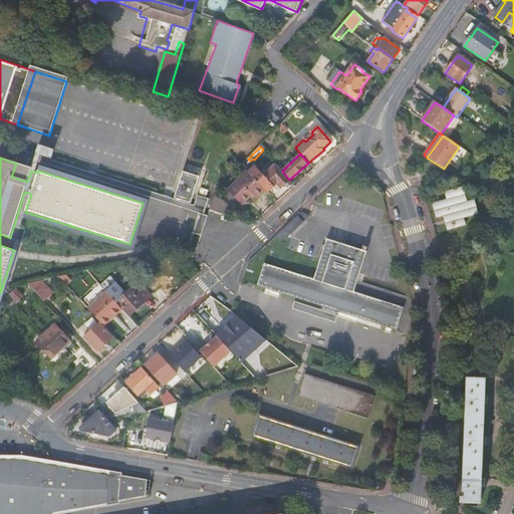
[(267,193),(278,183),(282,187),(288,181),(274,166),(257,182),(265,190),(267,193)]
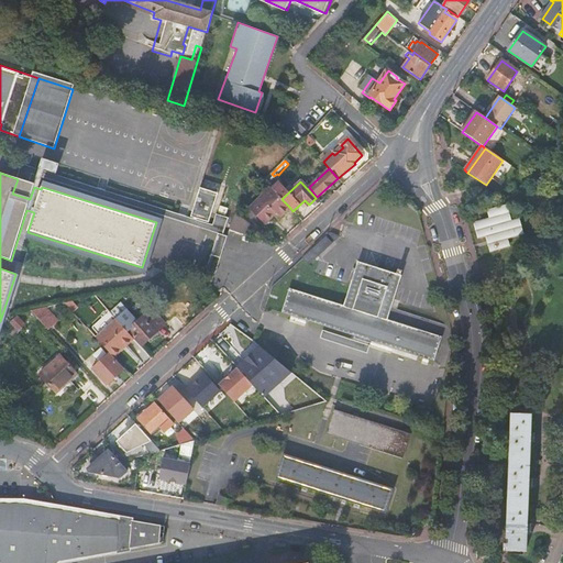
[(202,187),(191,217),(210,222),(220,194),(202,187)]
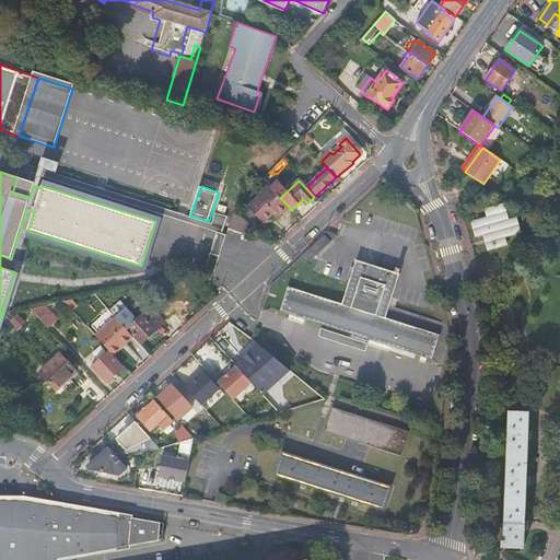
[(271,207),(276,211),(279,216),(289,207),(280,198),(269,186),(248,207),(259,219),(260,219),(271,207)]
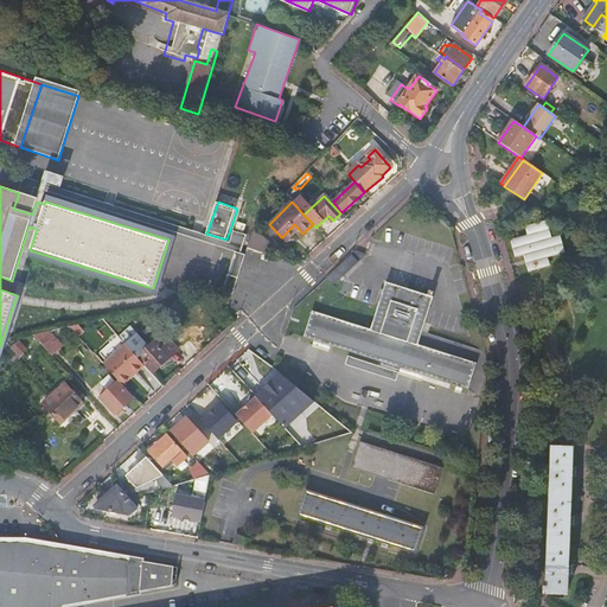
[(282,237),(286,241),(299,229),(294,224),(282,237)]
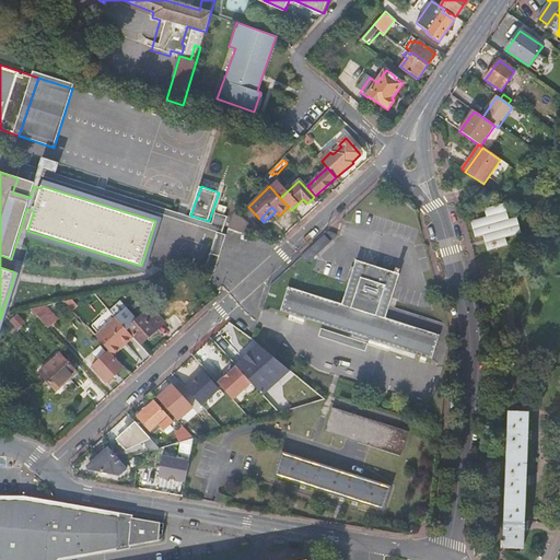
[(491,220),(476,224),(480,240),(488,237),(492,254),(508,249),(505,241),(522,237),(517,221),(510,223),(504,208),(489,212),(491,220)]
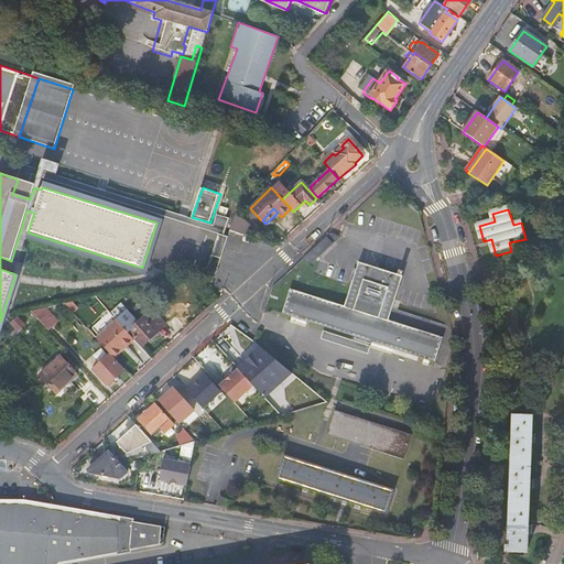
[(249,238),(251,230),(252,226),(237,214),(230,231),(249,238)]
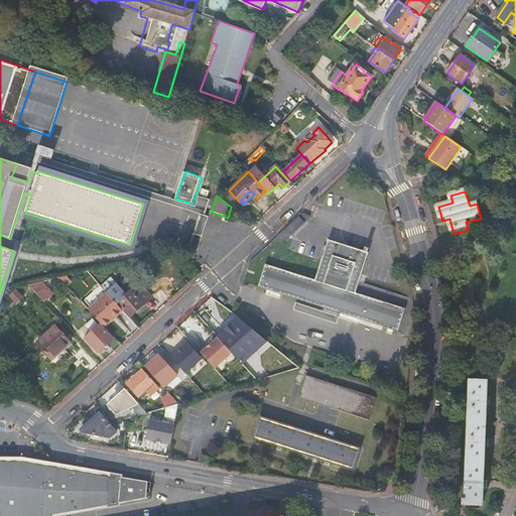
[(304,214),(279,237),(284,242),(311,218),(304,214)]
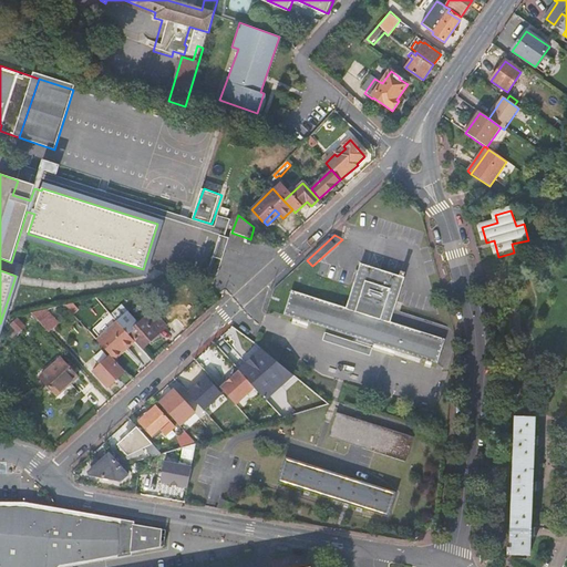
[(402,272),(401,278),(361,266),(347,309),(292,291),(285,315),(439,364),(446,340),(393,323),(403,291),(409,292),(412,281),(404,279),(406,274),(402,272)]
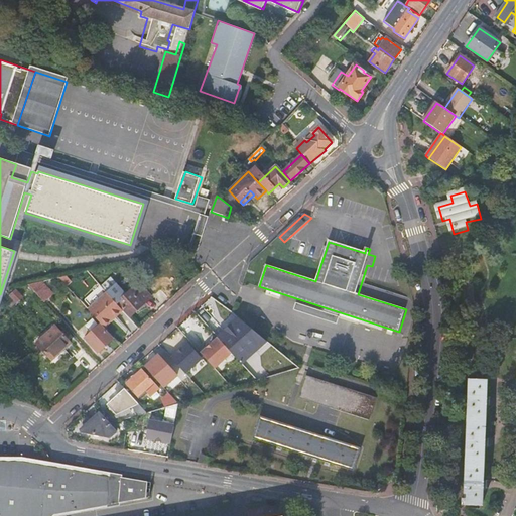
[(184,255),(191,263),(196,252),(191,251),(184,255)]
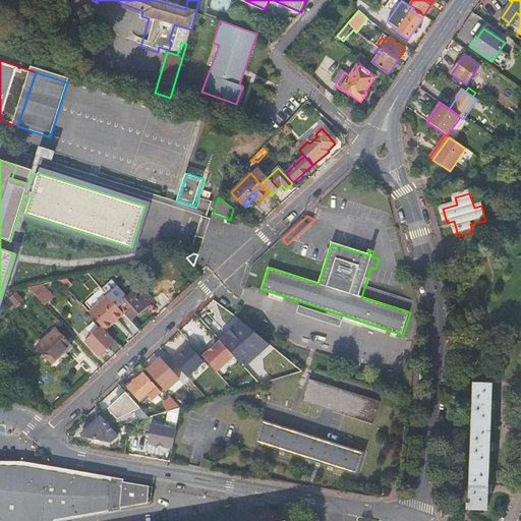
[(27,288),(38,299),(42,296),(34,286),(27,288)]
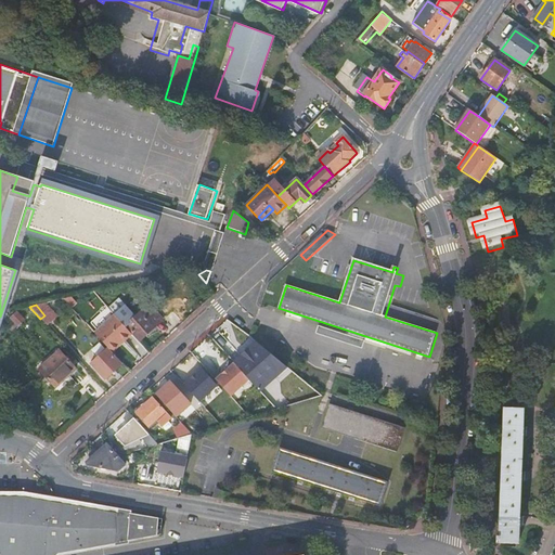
[(139,340),(163,320),(150,305),(126,326),(139,340)]
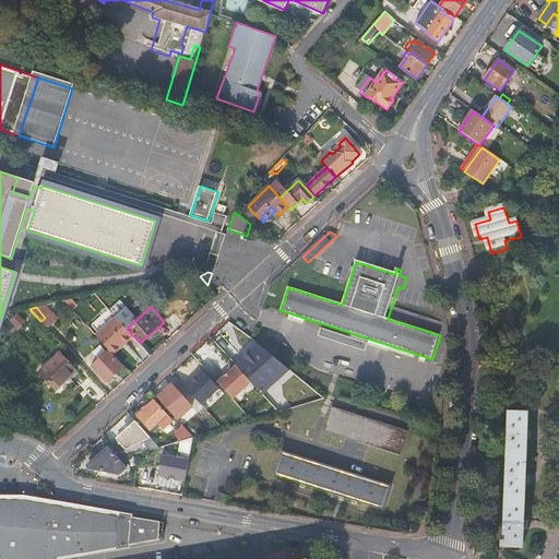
[(437,332),(440,321),(397,307),(394,318),(437,332)]
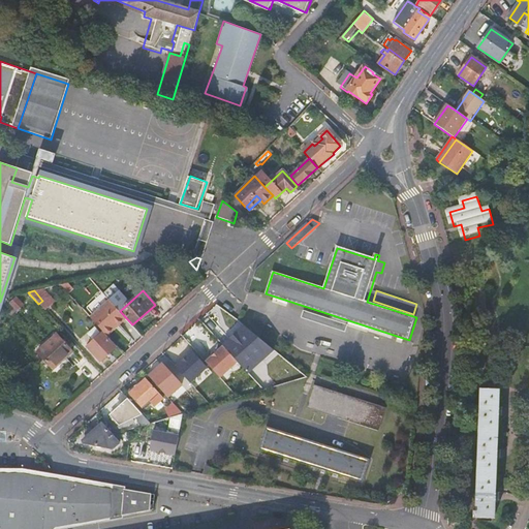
[(10,303),(6,307),(7,308),(6,310),(9,313),(14,308),(17,310),(22,305),(14,298),(9,303),(10,303)]
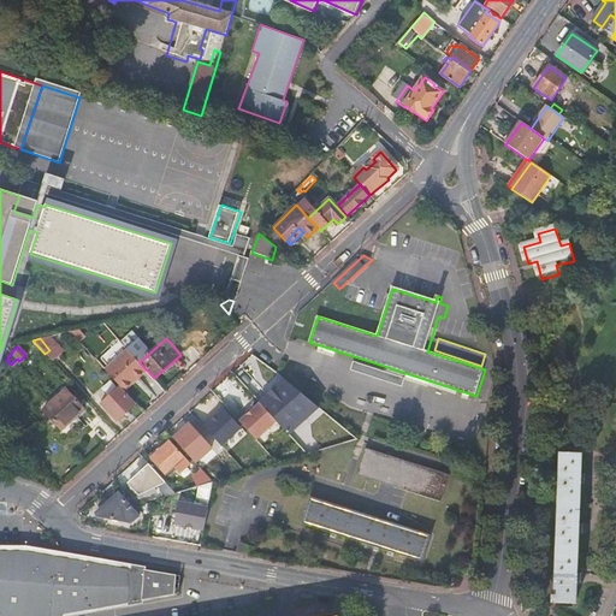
[(131,384),(130,381),(144,368),(128,349),(105,371),(124,391),(131,384)]
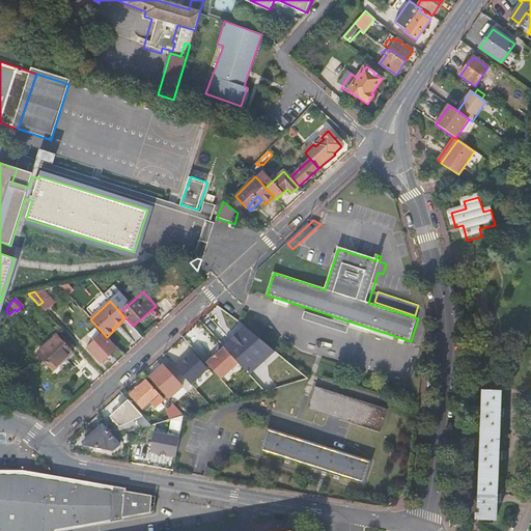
[(204,327),(214,337),(221,330),(212,319),(204,327)]
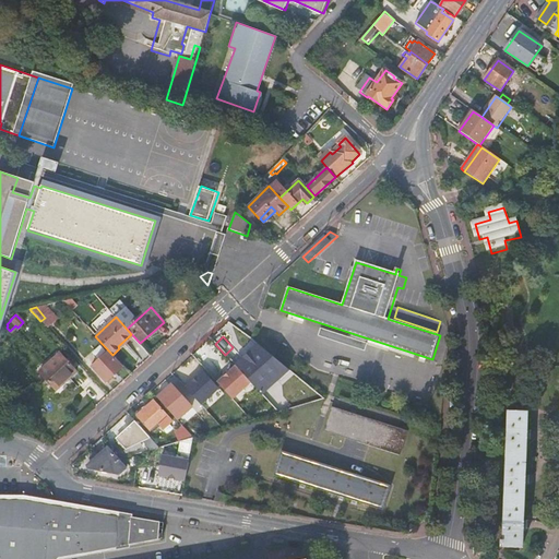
[(87,372),(100,387),(121,368),(108,353),(87,372)]
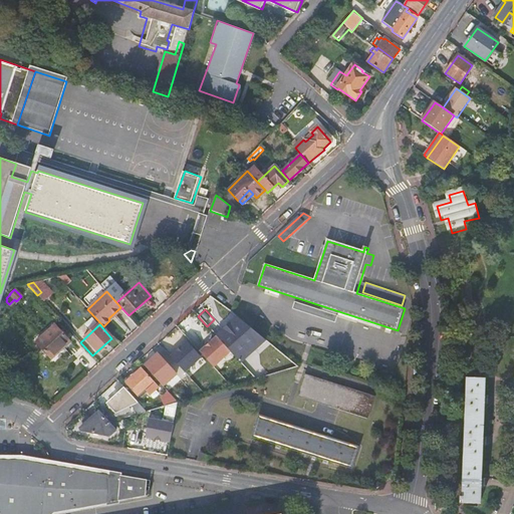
[(50,360),(68,343),(53,326),(36,343),(50,360)]
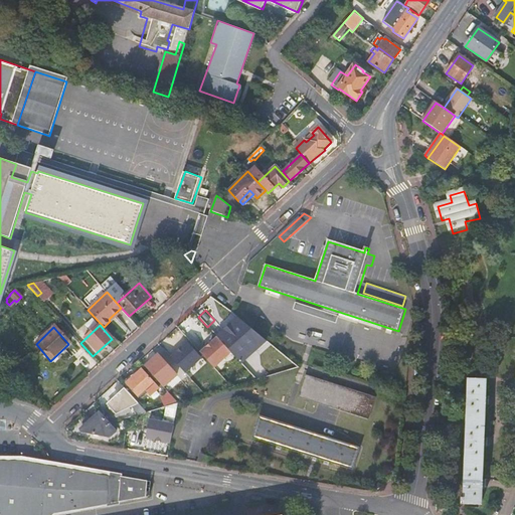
[(200,353),(215,368),(231,354),(217,338),(200,353)]
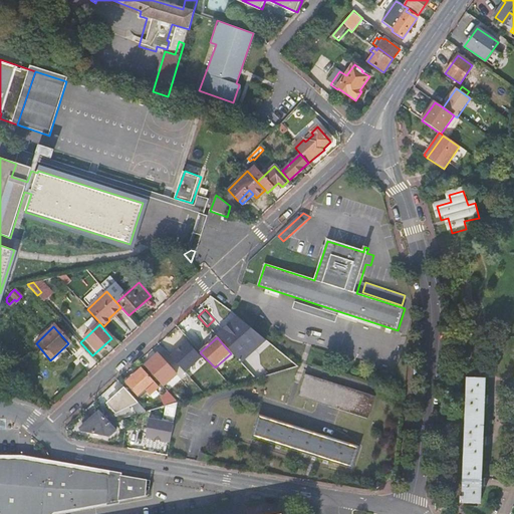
[(171,356),(185,372),(202,357),(188,341),(171,356)]
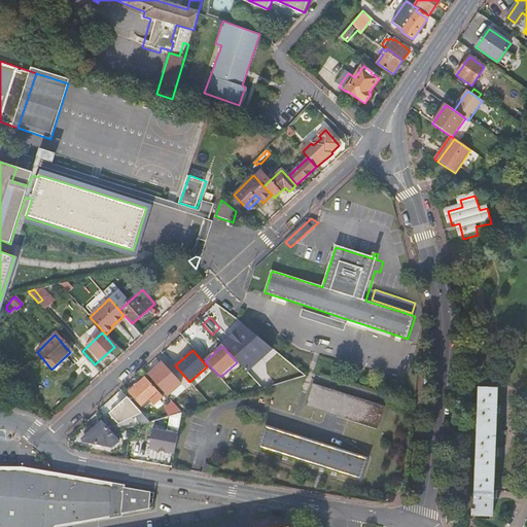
[(276,359),(272,354),(258,366),(268,376),(265,378),(271,383),(275,379),(273,377),(281,370),(279,366),(281,364),(276,359)]
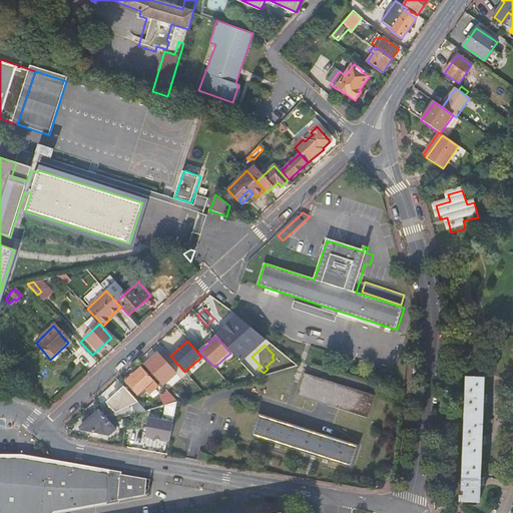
[(157,354),(145,364),(144,366),(163,386),(176,374),(157,354)]
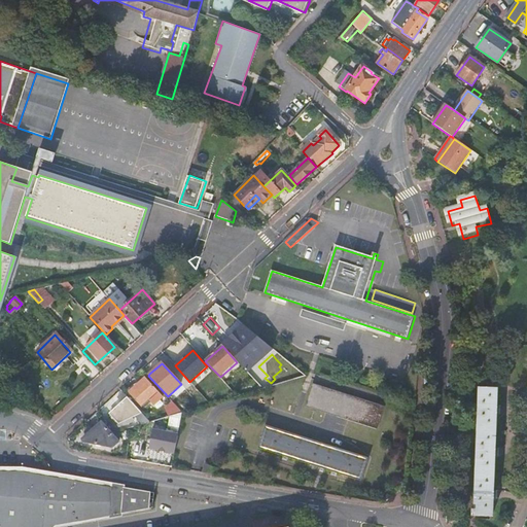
[(133,385),(127,390),(129,392),(128,392),(140,406),(148,399),(152,405),(162,396),(144,378),(134,387),(133,385)]
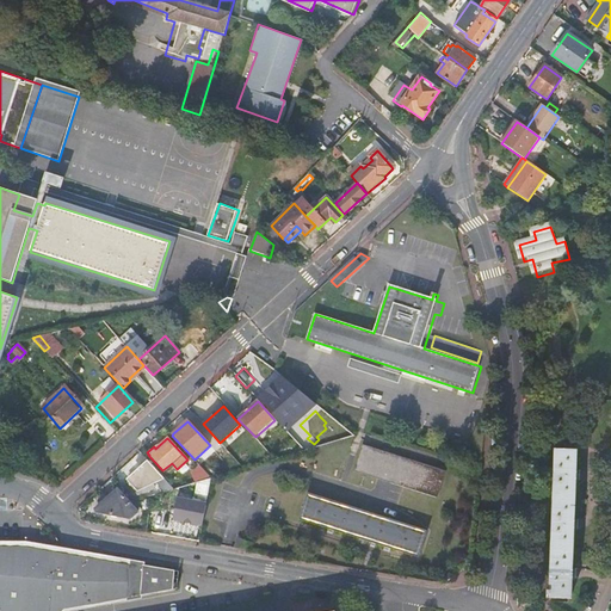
[(359,444),(352,470),(439,499),(446,471),(359,444)]
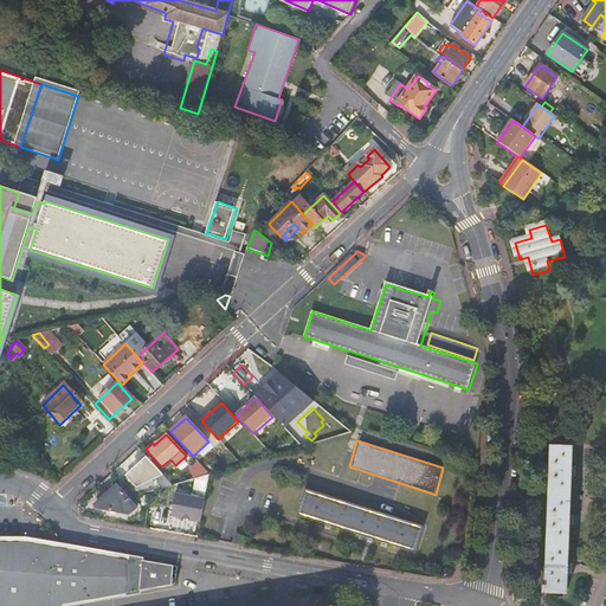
[(545,593),(566,594),(571,446),(549,445),(545,593)]
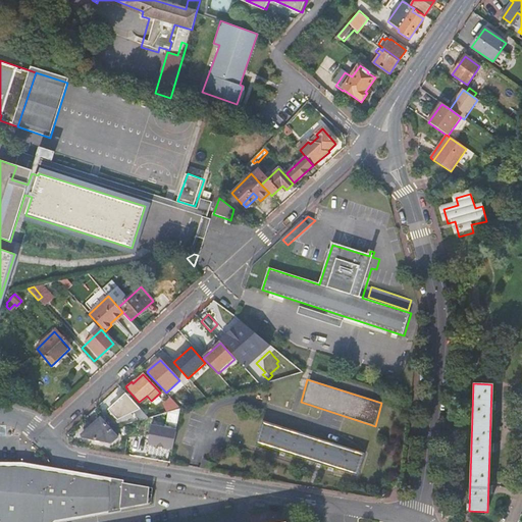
[(199,395),(197,397),(194,399),(198,403),(205,401),(200,394),(199,395)]
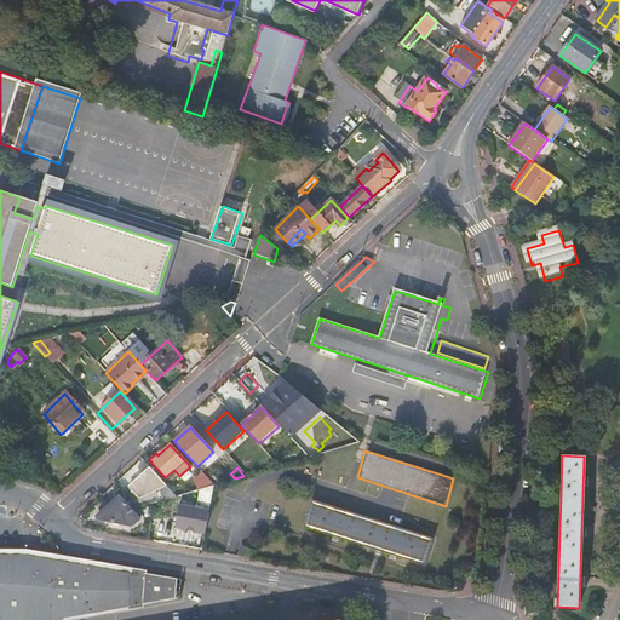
[(133,483),(144,495),(165,484),(150,469),(133,483)]
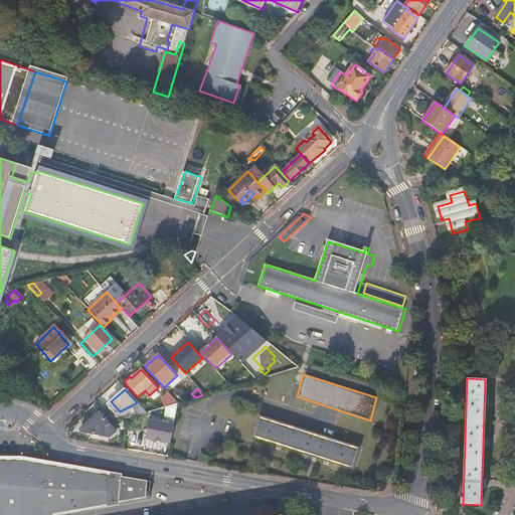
[(178,402),(172,396),(168,401),(169,405),(178,402)]
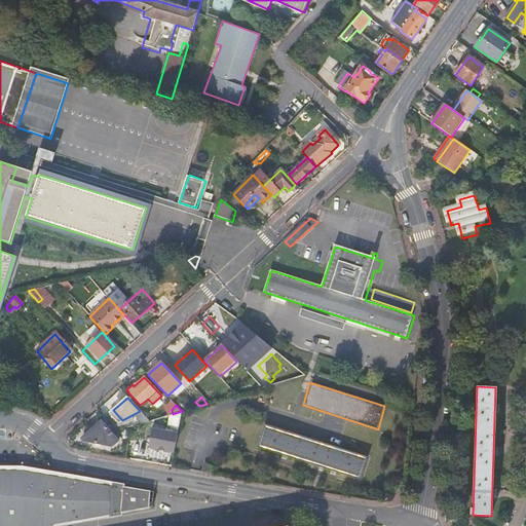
[(84,437),(84,442),(112,447),(117,441),(101,422),(84,437)]
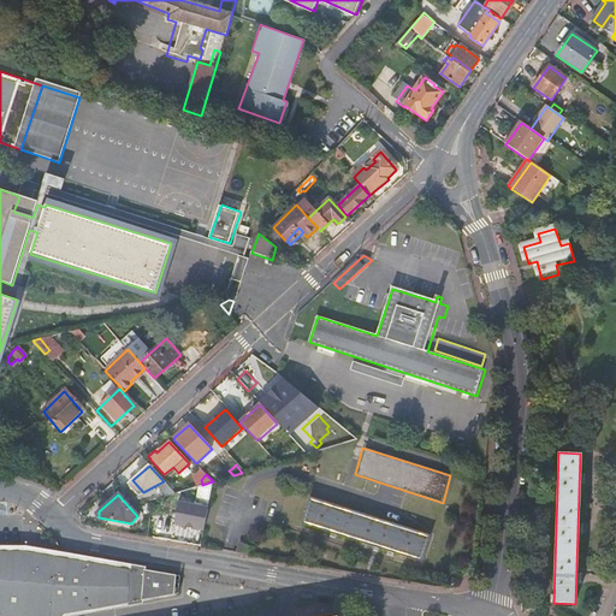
[(302,523),(424,562),(432,535),(309,496),(302,523)]
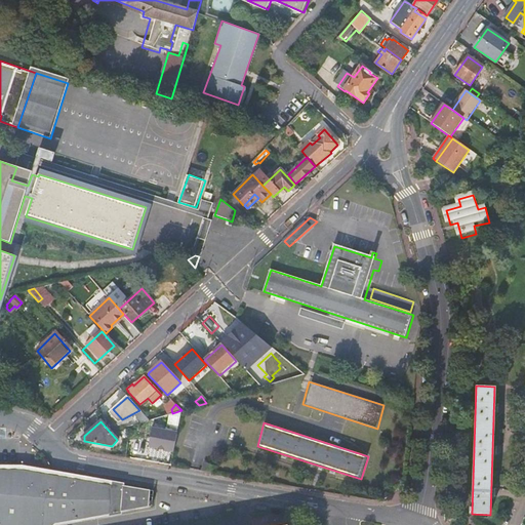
[(149,448),(173,452),(177,433),(152,429),(149,448)]
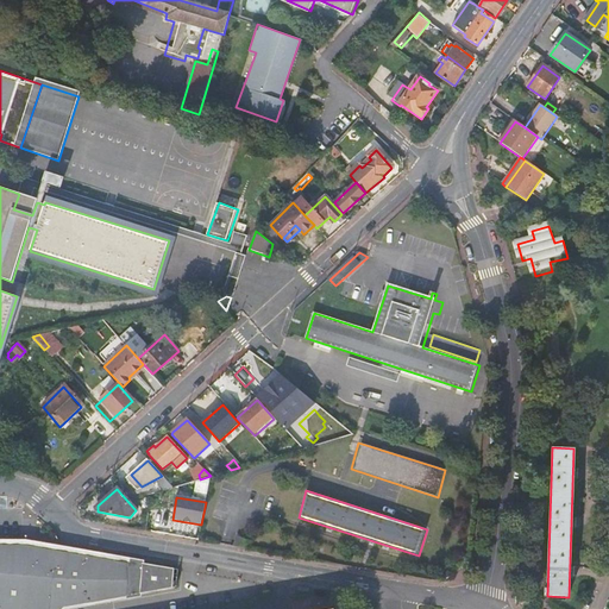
[(232,548),(248,552),(250,546),(237,539),(232,548)]
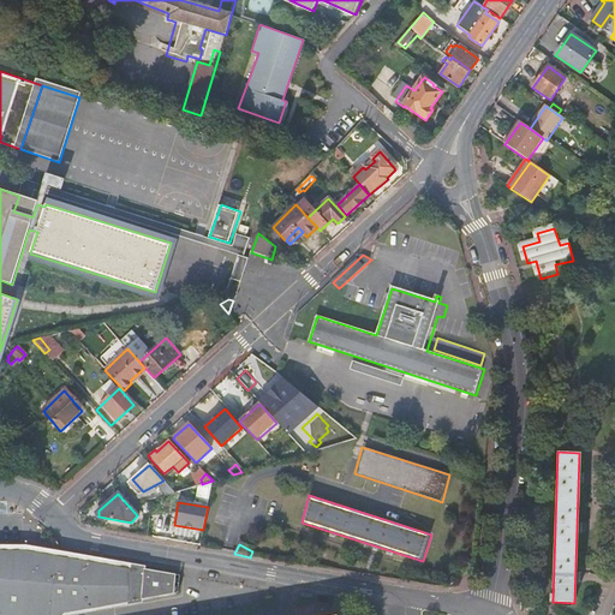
[(28,551),(0,551),(0,614),(71,614),(178,597),(180,579),(28,551)]
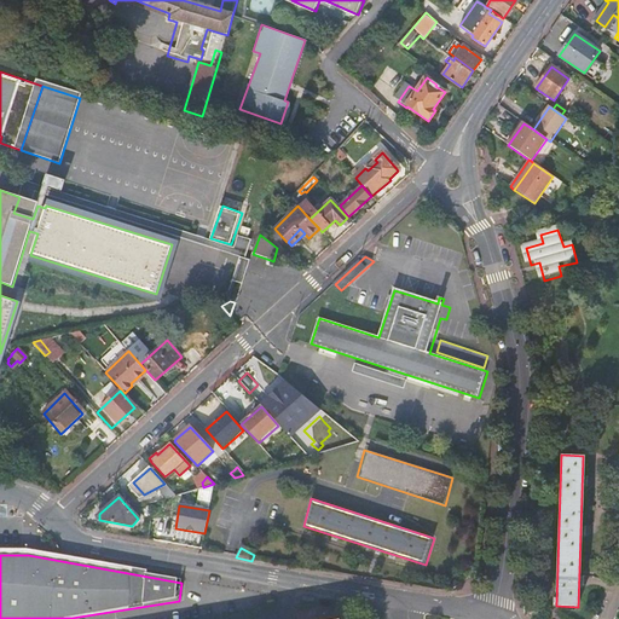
[(537,613),(541,603),(528,599),(525,608),(537,613)]
